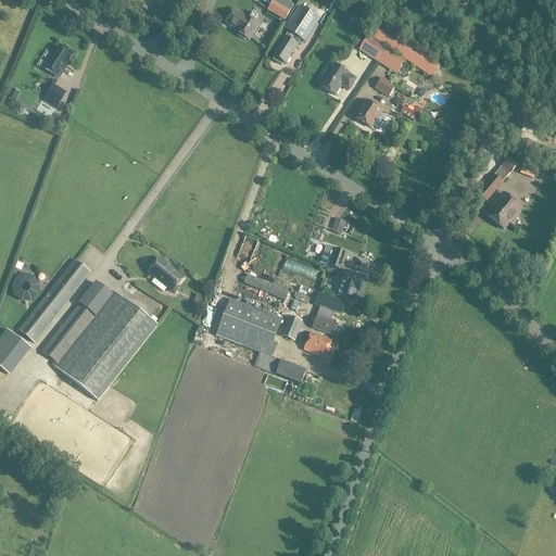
[(283,0),(276,0),(275,2),(269,11),(286,21),(294,7),(283,0)]
